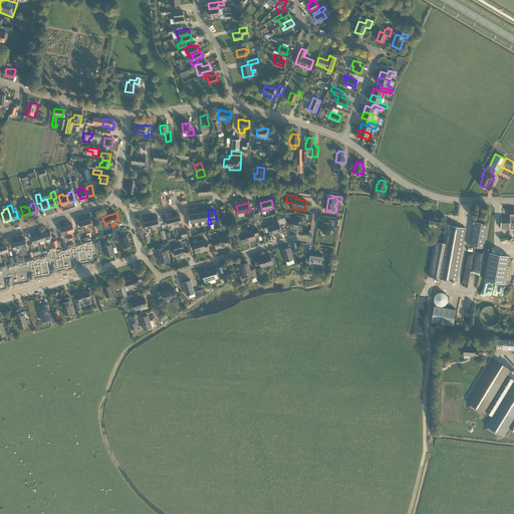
[(304,216),(296,215),(295,220),(291,219),(289,229),(293,229),(294,229),(294,228),(301,229),(303,221),(304,221),(305,216),(304,216)]
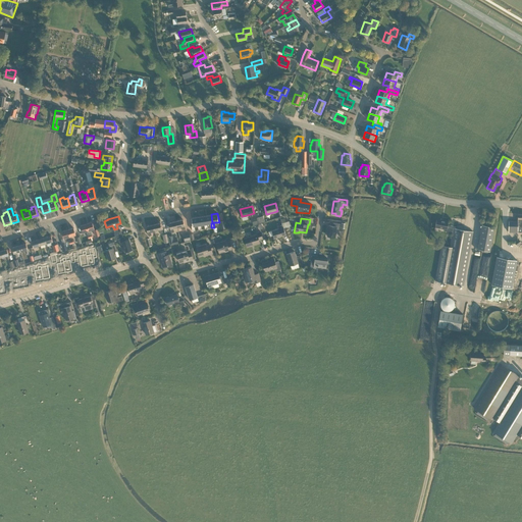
[(453,231),(450,247),(442,245),(435,280),(464,285),(473,231),(456,228),(456,226),(448,224),(449,221),(436,218),(435,226),(445,228),(445,230),(453,231)]
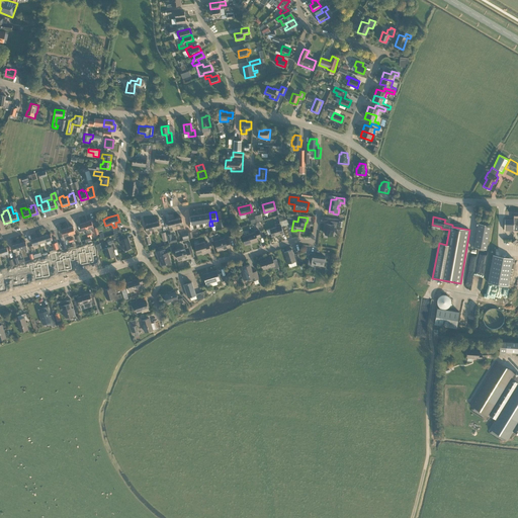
[(184,227),(183,224),(182,218),(175,220),(176,225),(180,224),(181,228),(184,227)]
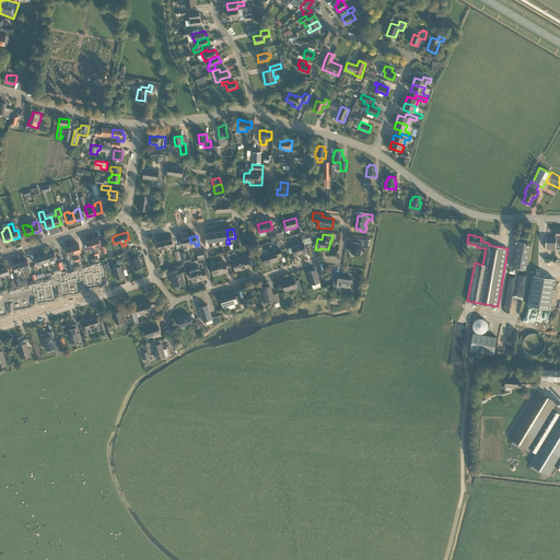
[(186,244),(190,243),(189,237),(182,238),(183,245),(184,249),(187,248),(186,244)]
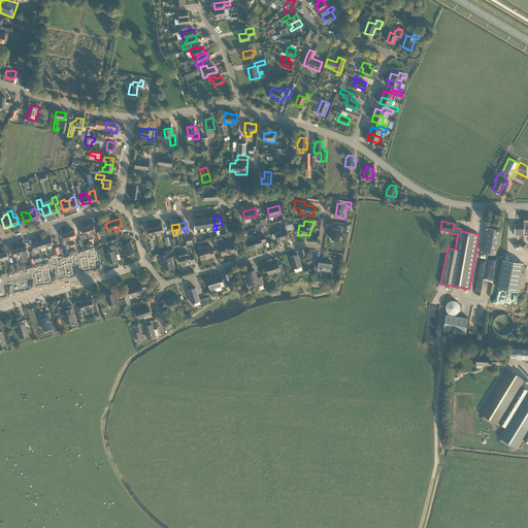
[(515,224),(515,234),(524,235),(524,224),(515,224)]
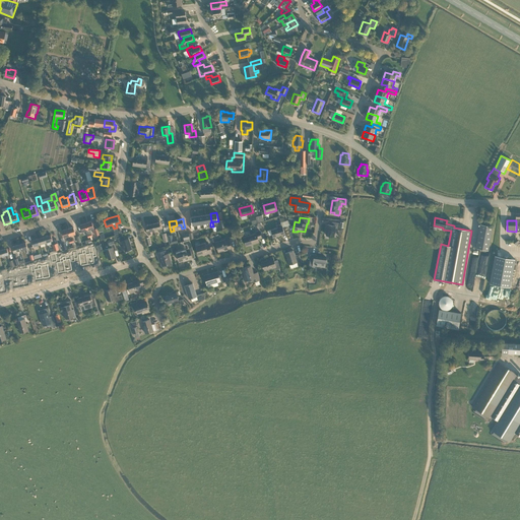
[(163,232),(161,228),(159,221),(152,223),(154,230),(158,229),(159,232),(163,232)]
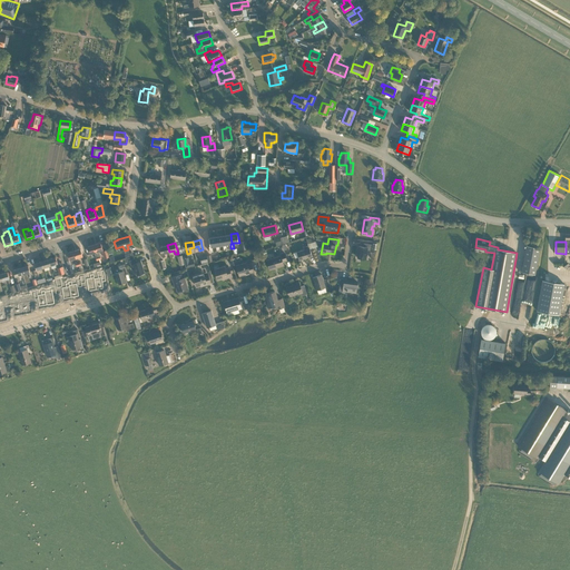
[(372,244),(364,243),(363,246),(359,246),(357,257),(366,258),(367,251),(371,251),(372,244)]
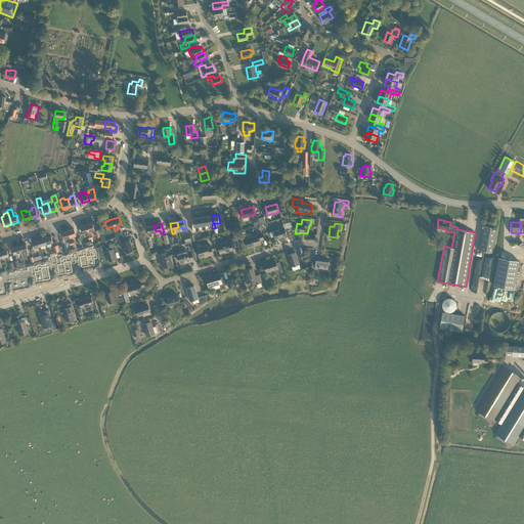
[(88,235),(90,235),(87,224),(81,226),(83,233),(87,232),(88,235)]
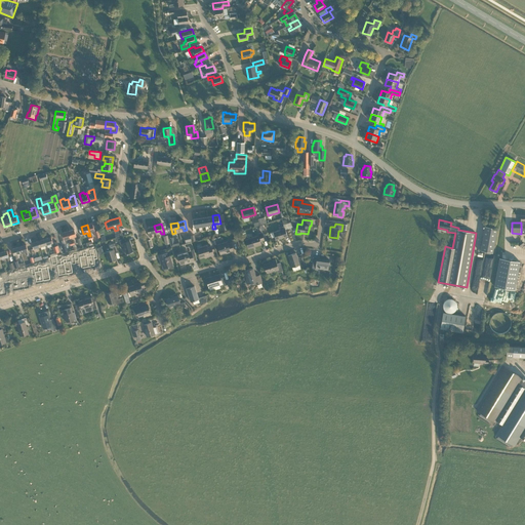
[(152,233),(156,232),(154,226),(148,228),(149,233),(150,237),(153,236),(152,233)]
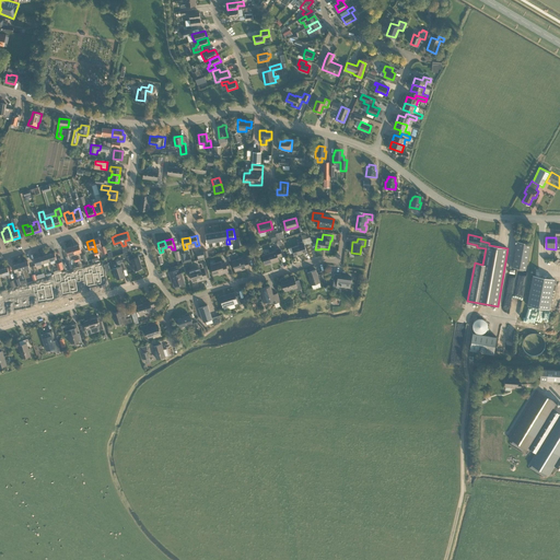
[(303,241),(298,243),(299,245),(292,247),(289,248),(290,253),(293,252),(294,256),(306,252),(304,243),(303,241)]
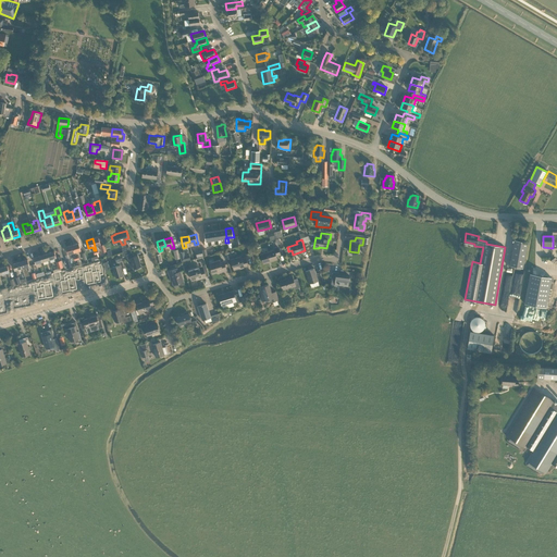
[(528,242),(515,239),(510,265),(522,268),(528,242)]
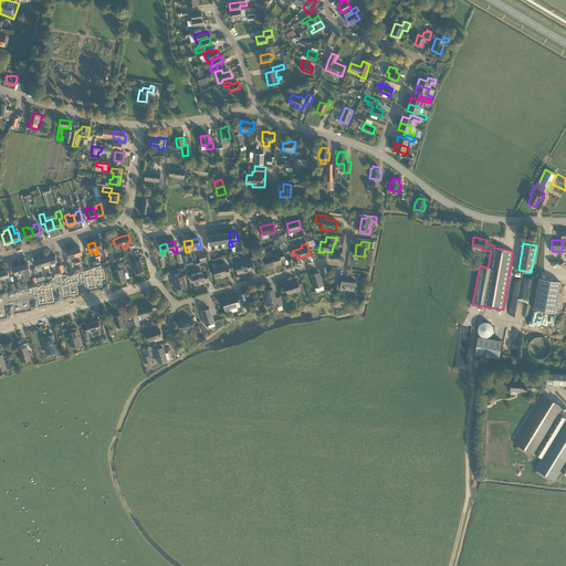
[(285,259),(283,251),(279,252),(279,253),(265,258),(268,268),(282,263),(281,260),(285,259)]
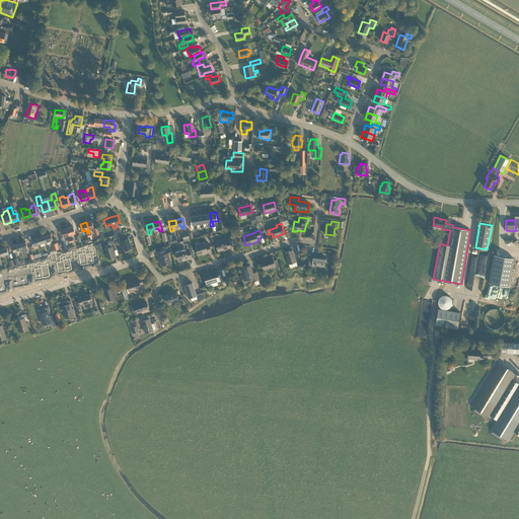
[(54,242),(53,239),(51,234),(45,236),(46,241),(47,241),(50,240),(51,243),(54,242)]
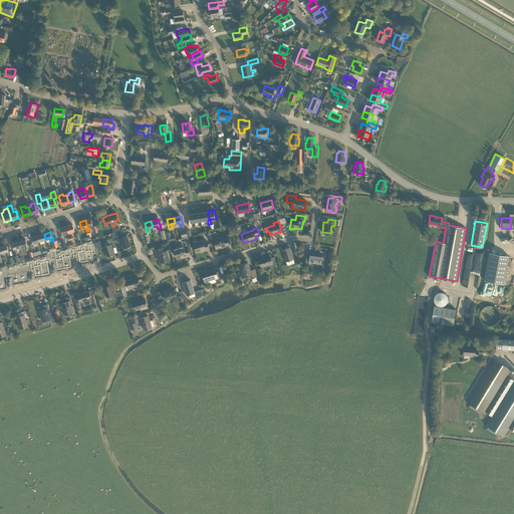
[(170,232),(166,233),(168,241),(176,239),(175,235),(171,236),(170,232)]
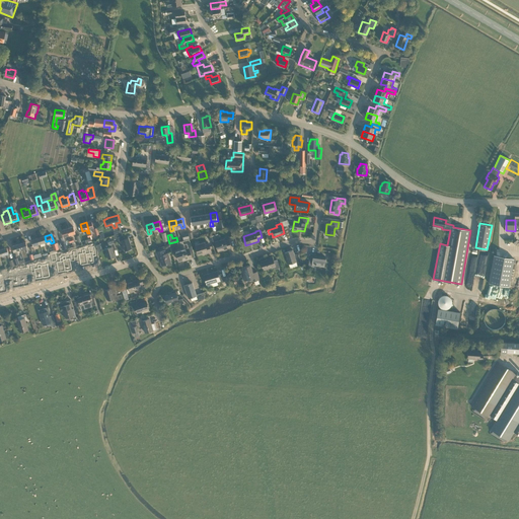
[(125,239),(124,235),(118,237),(120,243),(122,242),(125,250),(126,249),(126,250),(127,250),(127,249),(132,248),(129,238),(125,239)]
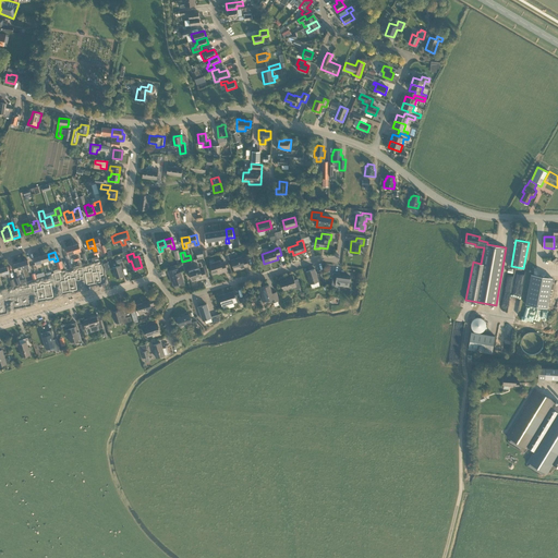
[(51,263),(50,259),(49,259),(48,254),(40,256),(43,262),(44,262),(48,261),(49,264),(51,263)]
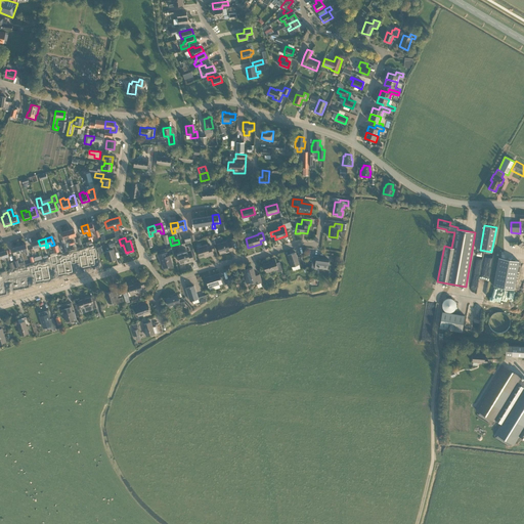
[(42,249),(41,246),(40,246),(38,241),(32,243),(34,248),(38,247),(39,250),(42,249)]
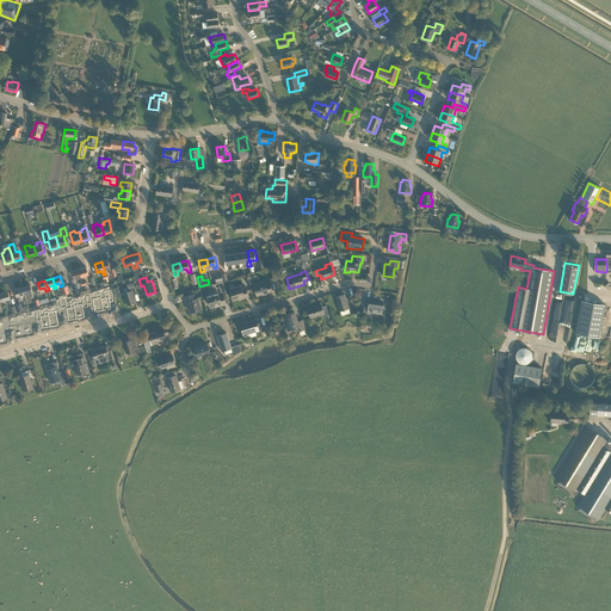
[(265,283),(265,281),(253,284),(257,295),(264,292),(264,294),(272,291),(270,282),(265,283)]
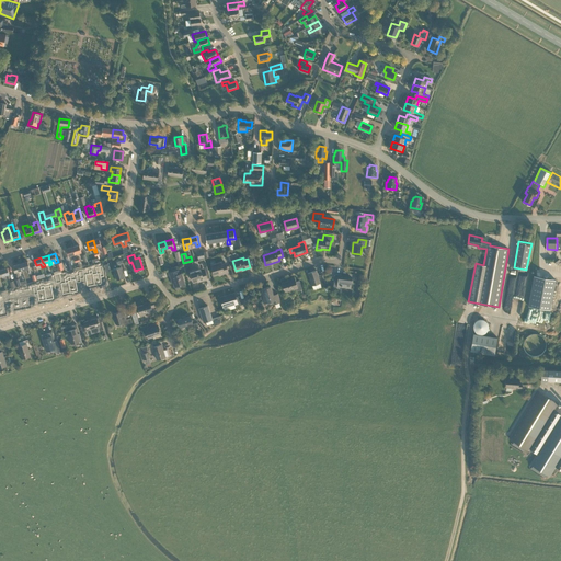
[(207,268),(204,259),(197,261),(198,264),(202,263),(203,267),(190,272),(193,282),(199,279),(201,281),(207,278),(205,270),(207,268)]
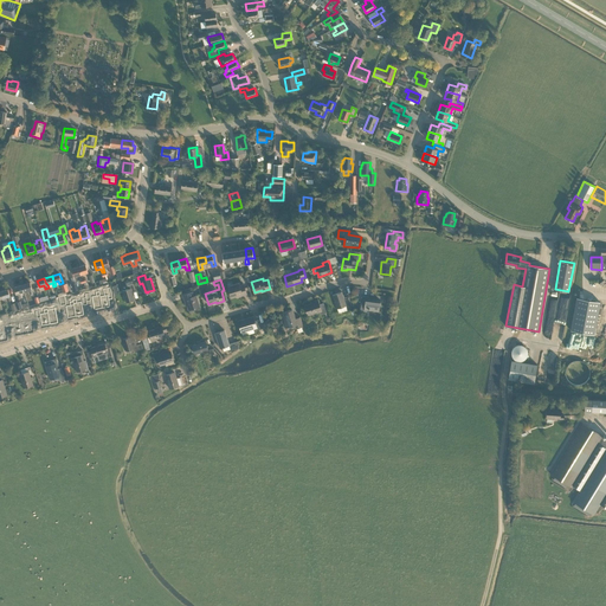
[(127,302),(134,300),(131,291),(135,290),(133,281),(127,283),(128,289),(123,290),(127,302)]
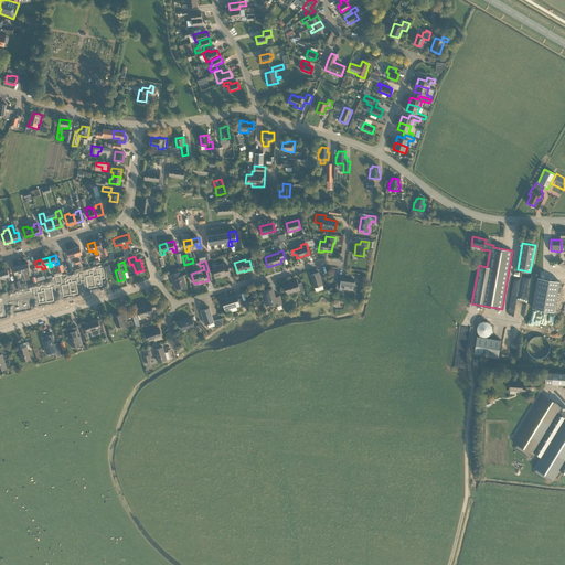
[(31,273),(30,269),(29,263),(21,265),(22,272),(27,270),(28,274),(31,273)]
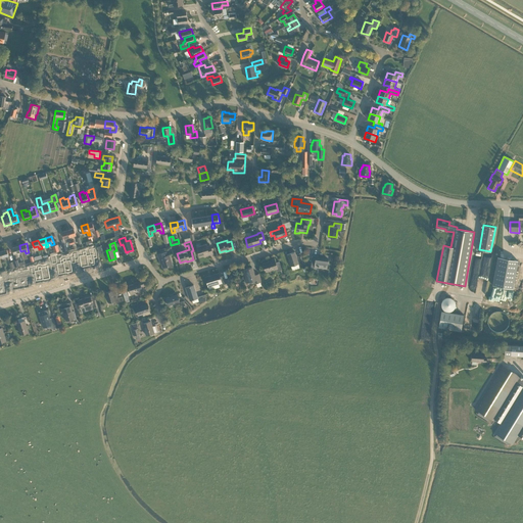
[(207,246),(206,244),(196,247),(199,256),(205,254),(206,255),(214,253),(210,245),(207,246)]
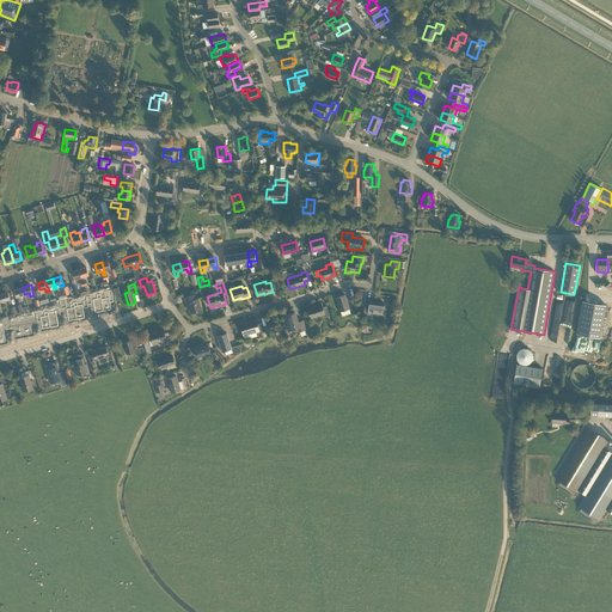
[(20,295),(24,294),(23,287),(14,291),(17,297),(18,301),(22,300),(20,295)]
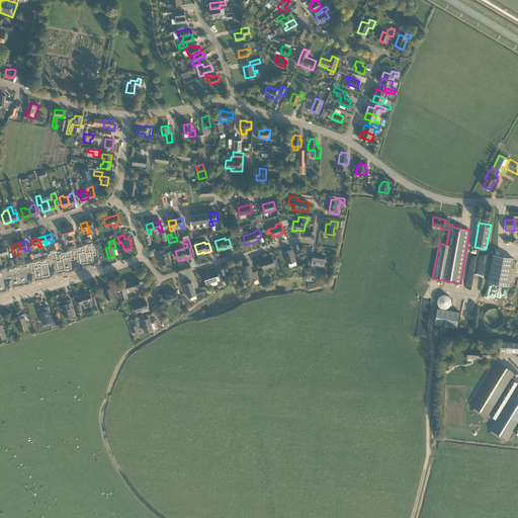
[(10,256),(9,253),(7,247),(0,249),(2,255),(6,254),(7,257),(10,256)]
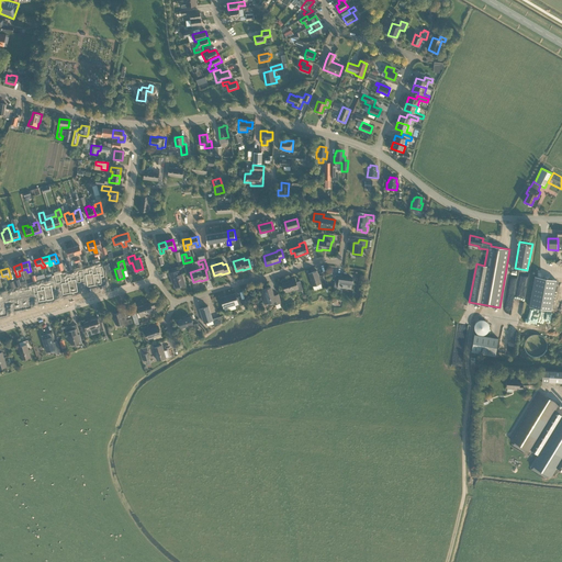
[(182,287),(181,285),(186,284),(182,273),(180,274),(179,270),(173,272),(170,273),(172,281),(173,280),(176,288),(177,289),(181,288),(182,287)]
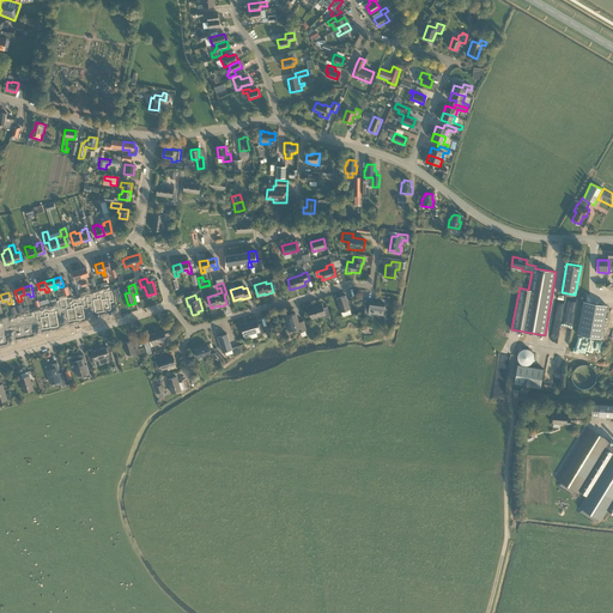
[(350,309),(351,310),(356,309),(353,301),(349,302),(346,295),(337,298),(341,311),(350,309)]
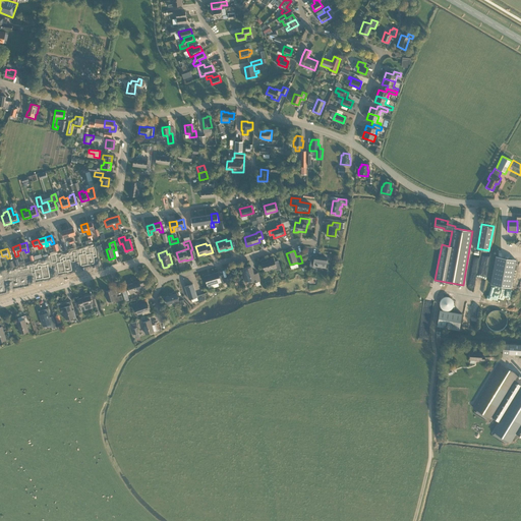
[(89,252),(85,253),(89,267),(95,266),(93,255),(89,255),(89,252)]
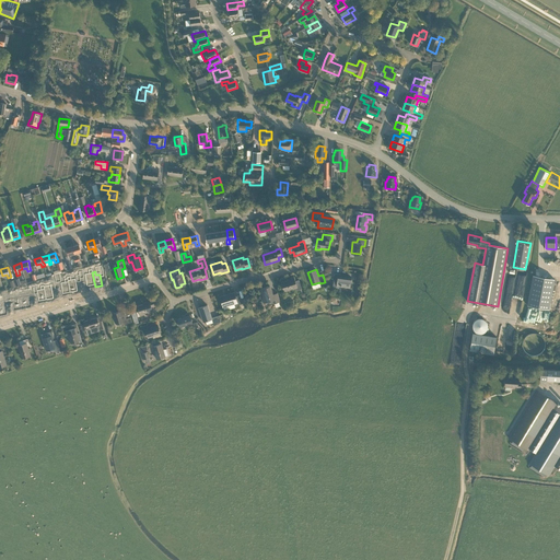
[(89,276),(84,277),(86,288),(95,287),(92,272),(89,272),(89,276)]
